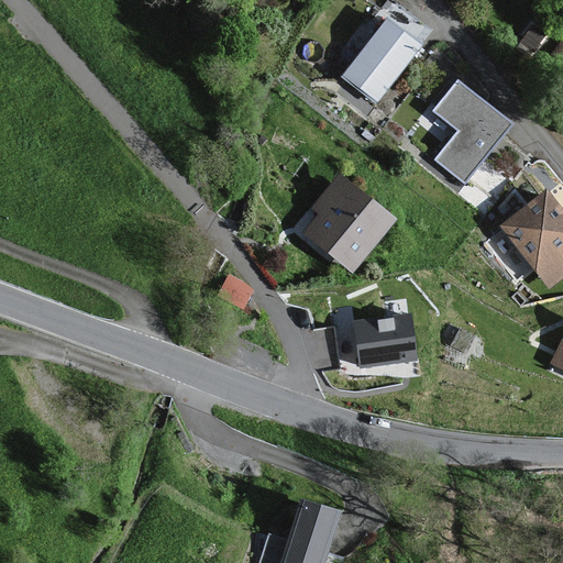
[(424,30),(389,6),(340,77),(375,101),(424,30)]
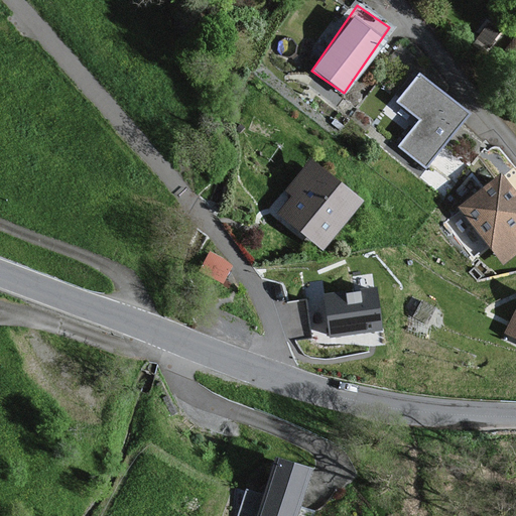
[(463,118),(416,80),(398,102),(422,122),(401,148),(423,166),(463,118)]
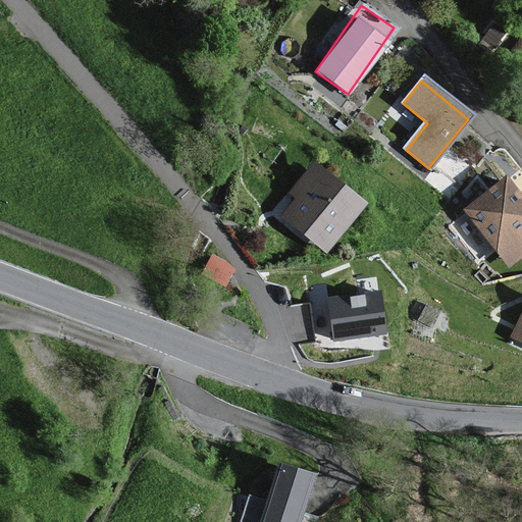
[(365,204),(316,164),(293,194),(299,199),(284,216),(327,251),(365,204)]
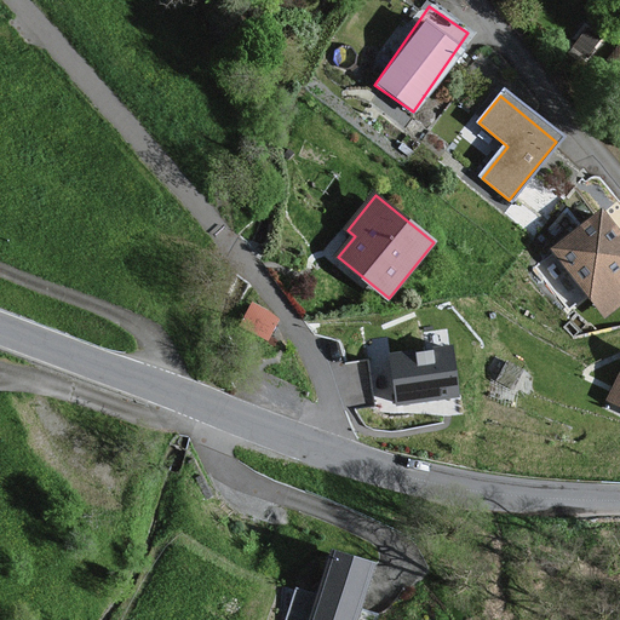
[(619,299),(619,251),(591,217),(551,251),(603,314),(619,299)]
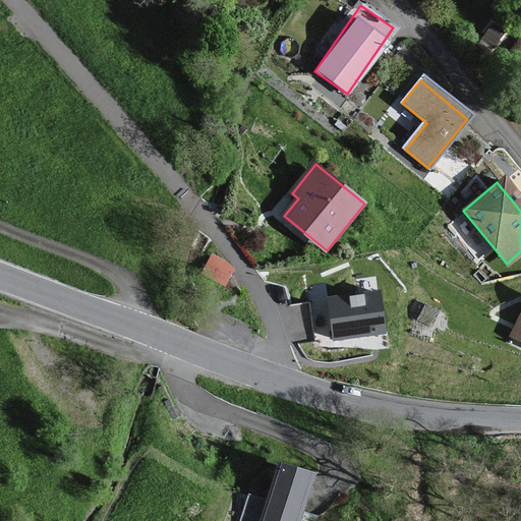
[(203,267),(226,281),(235,265),(213,250),(203,267)]
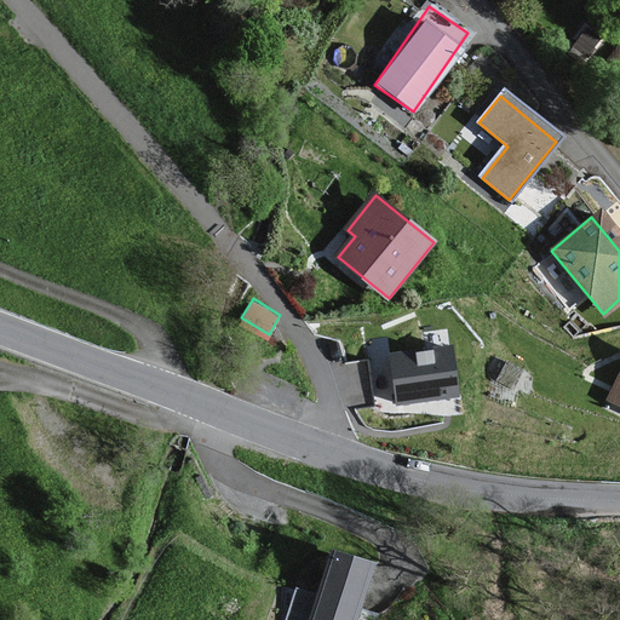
[(452,349),(392,356),(399,402),(458,394),(452,349)]
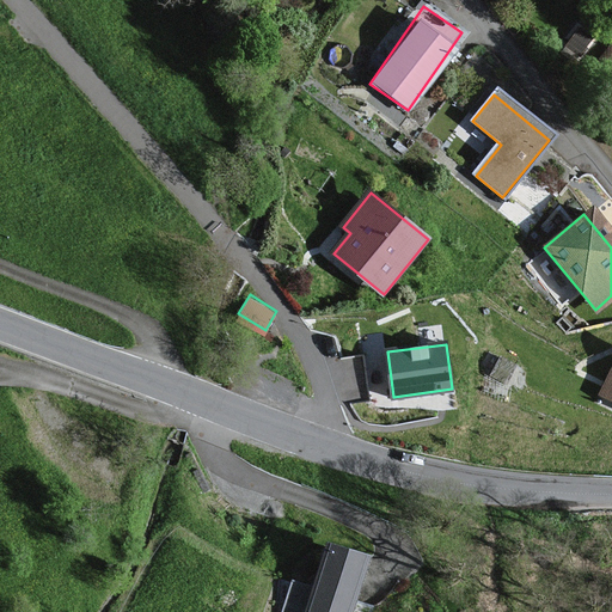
[(611,357),(595,398),(611,404),(611,357)]
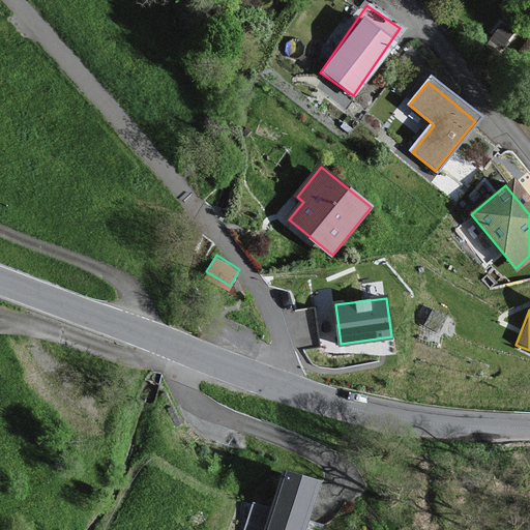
[(304,529),(319,482),(287,472),(275,511),(256,505),(247,529),(304,529)]
